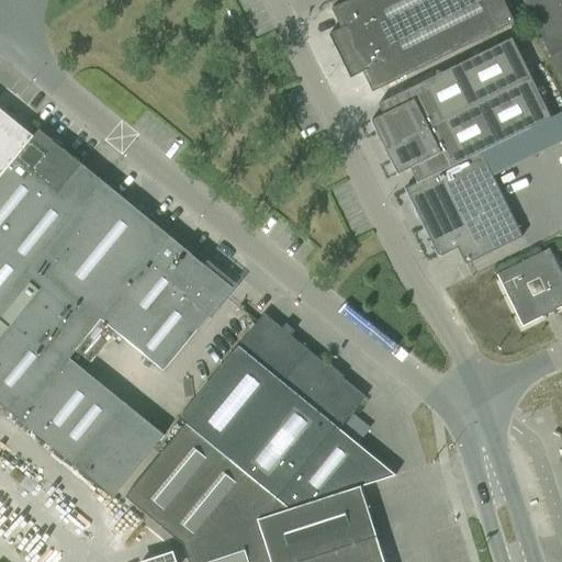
[(348,0),(330,9),(340,29),(328,35),(350,79),(362,72),(372,92),(392,82),(515,22),(503,0),(348,0)]
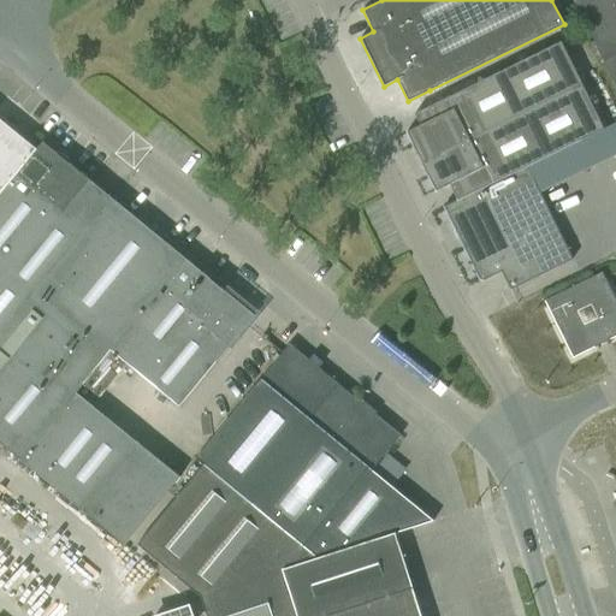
[(615,0),(576,0),(574,3),(602,59),(615,52),(615,0)]
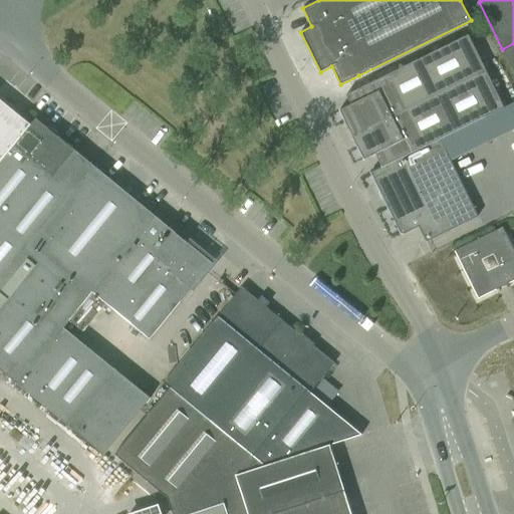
[(349,104),(339,110),(345,122),(343,123),(344,126),(346,126),(355,144),(353,145),(355,148),(357,147),(363,160),(374,155),(377,161),(380,167),(380,168),(439,139),(501,108),(498,101),(468,37),(363,86),(345,95),(349,104)]
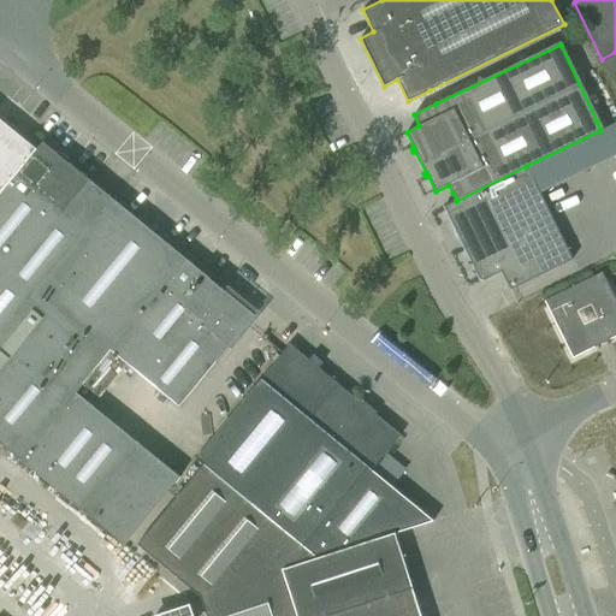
[(615,52),(602,59),(615,88),(615,52)]
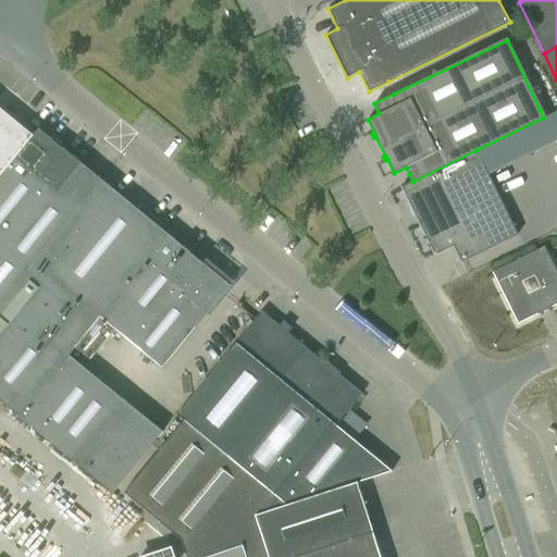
[(0,173),(32,135),(0,109),(0,173)]
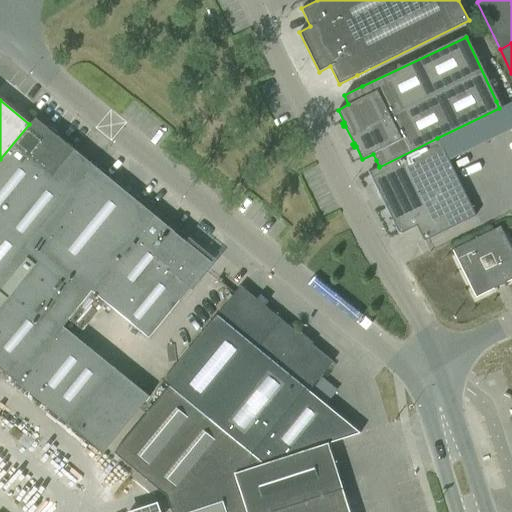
[(0,275),(91,165),(35,119),(30,125),(29,124),(0,159),(0,275)]
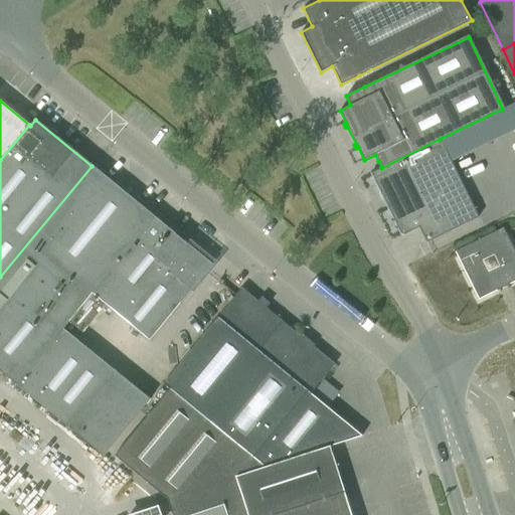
[(381,167),(370,173),(376,184),(374,185),(376,188),(377,187),(385,203),(384,204),(385,207),(387,207),(400,233),(403,235),(418,227),(426,242),(479,217),(451,161),(440,139),(381,168),(381,167)]
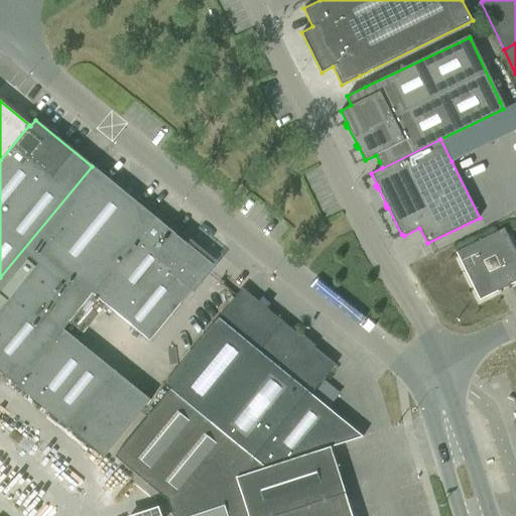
[(150,342),(213,264),(92,166),(0,277),(0,372),(16,386),(62,331),(69,323),(83,334),(106,305),(150,342)]
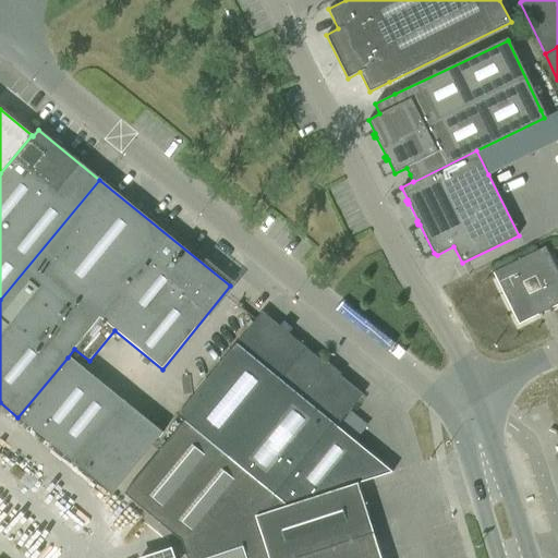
[(492,273),(518,325),(557,304),(557,273),(545,246),(492,273)]
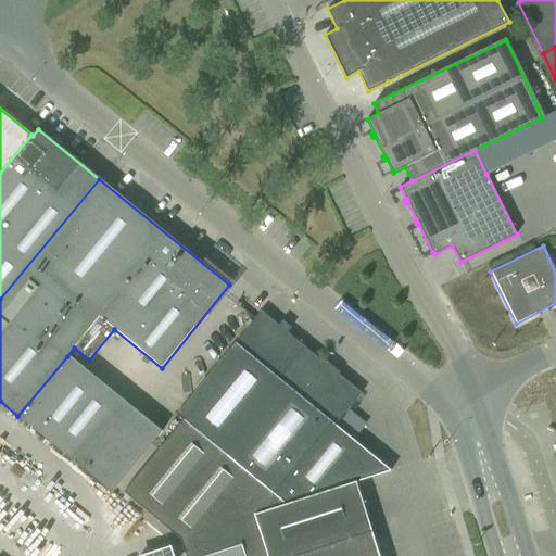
[(123,492),(179,539),(255,515),(254,514),(355,482),(390,470),(336,426),(341,419),(337,416),(355,394),(321,367),(325,364),(261,311),(177,413),(184,418),(123,492)]
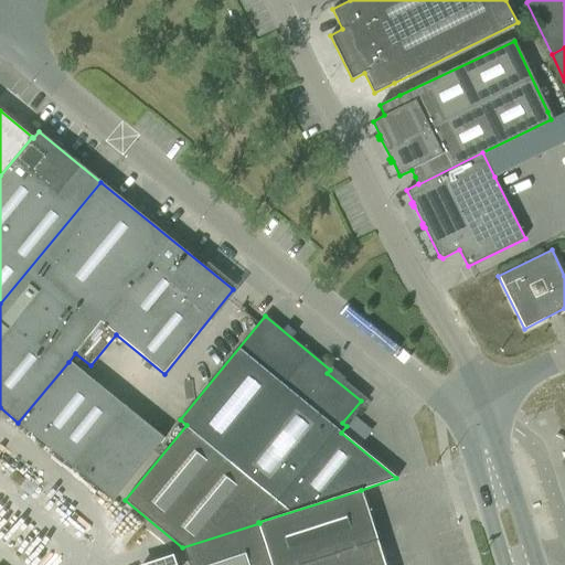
[(68,362),(18,423),(75,468),(114,500),(163,439),(68,362)]
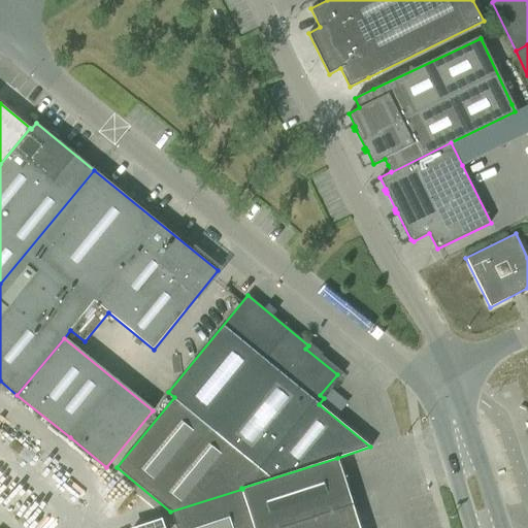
[(360,527),(353,503),(337,458),(170,512),(171,513),(176,527),(360,527)]
